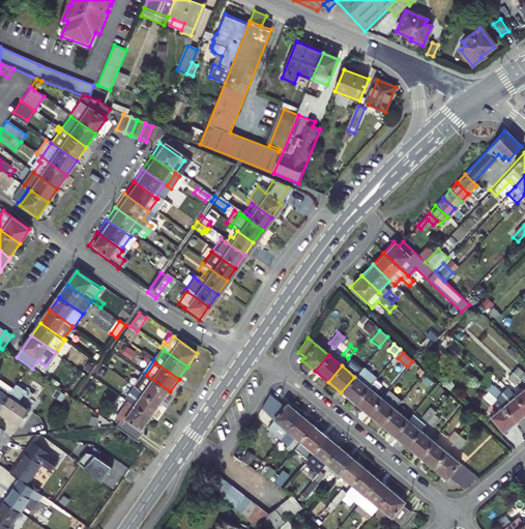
[(512,372),(519,379),(524,374),(517,366),(512,372)]
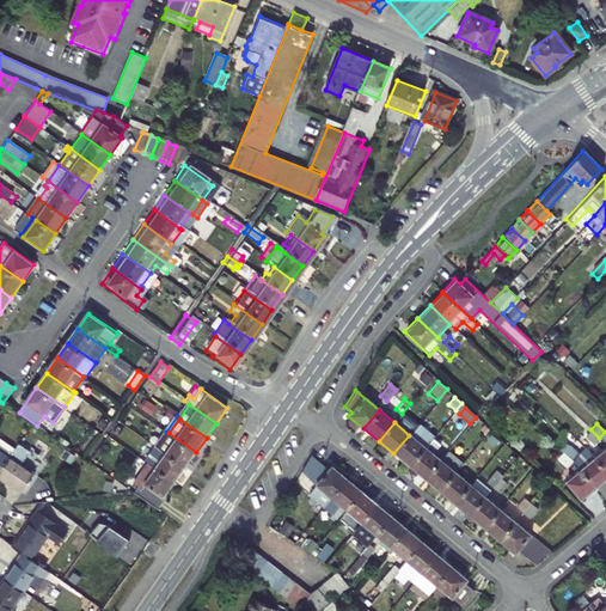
[(409,435),(393,453),(409,466),(429,441),(432,439),(416,426),(409,435)]
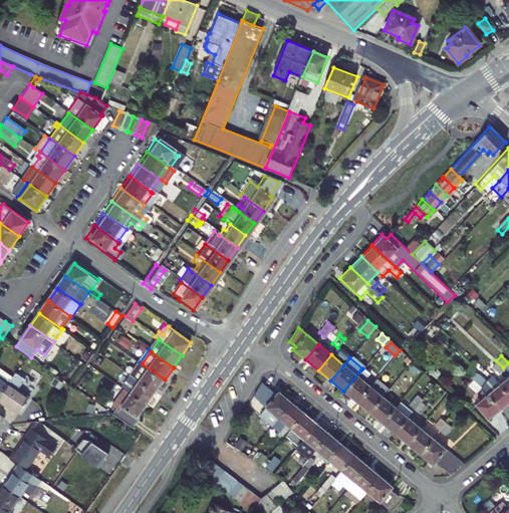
[(503,367),(496,360),(491,365),(498,372),(503,367)]
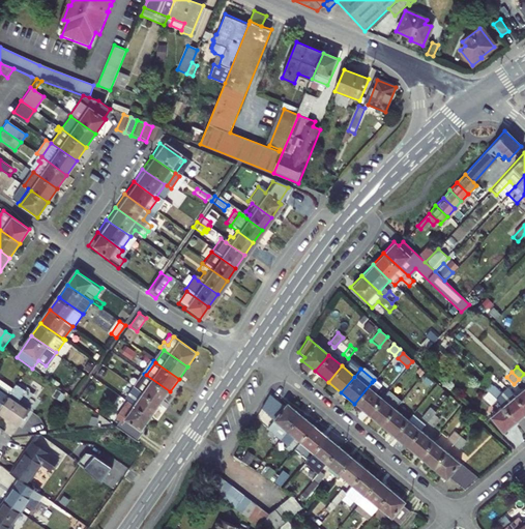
[(170,391),(146,375),(137,388),(161,405),(170,391)]
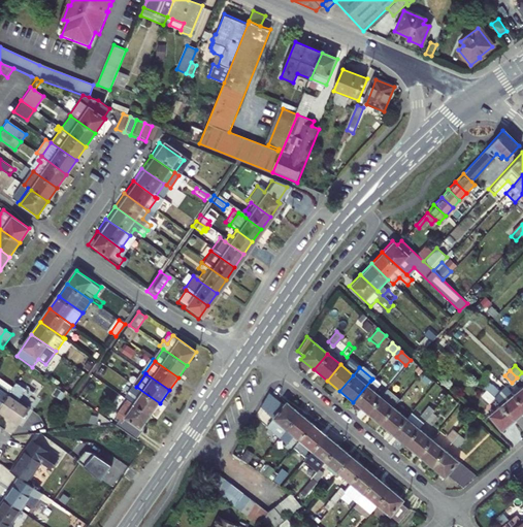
[(370,381),(353,402),(366,414),(380,397),(373,392),(379,387),(370,381)]
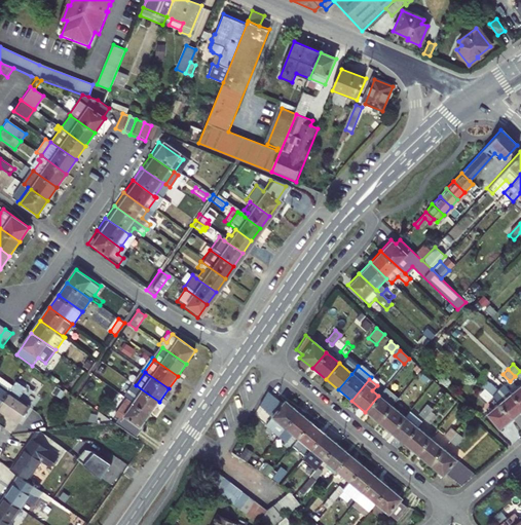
[(491,397),(497,404),(510,418),(520,408),(520,406),(510,394),(503,385),(496,390),(488,382),(482,388),(491,397)]
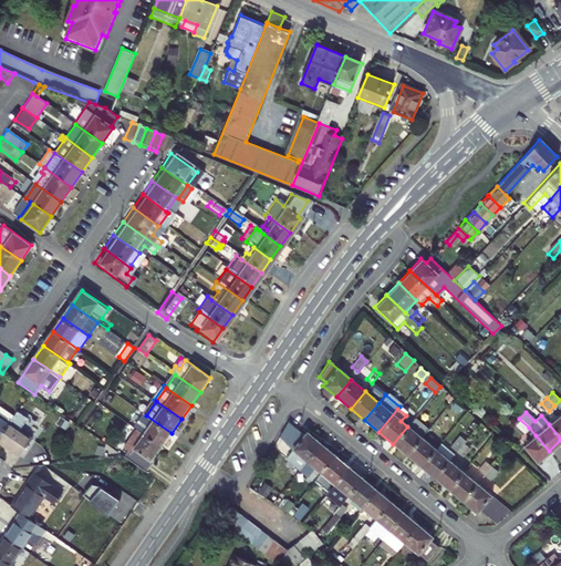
[(560,413),(549,424),(560,438),(560,413)]
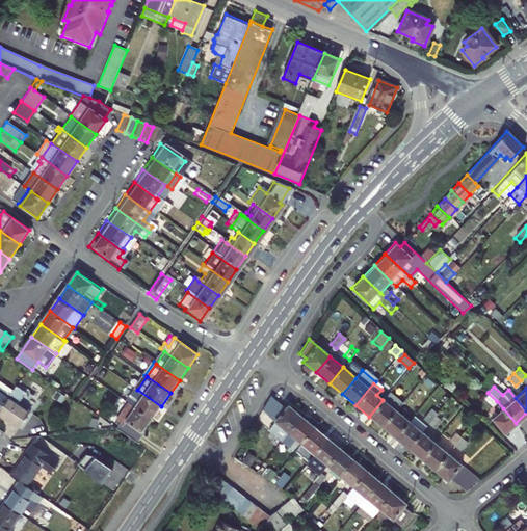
[(8,399),(0,409),(0,416),(19,429),(29,415),(17,405),(24,395),(16,389),(8,399)]
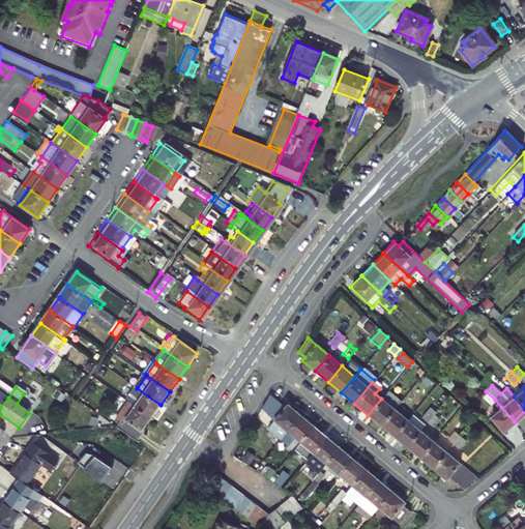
[(129,403),(151,418),(161,405),(137,388),(127,401),(129,403)]
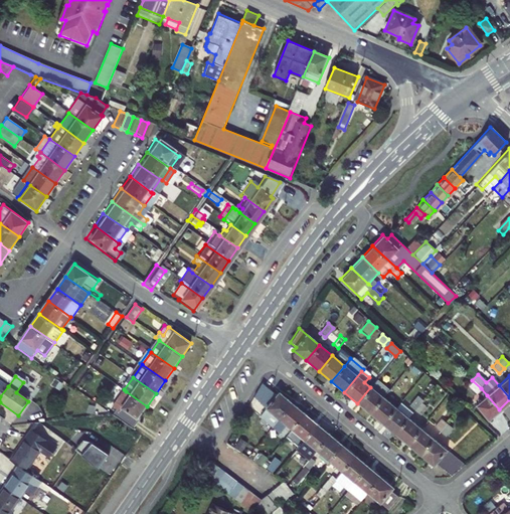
[(0,396),(8,386),(0,380),(0,396)]
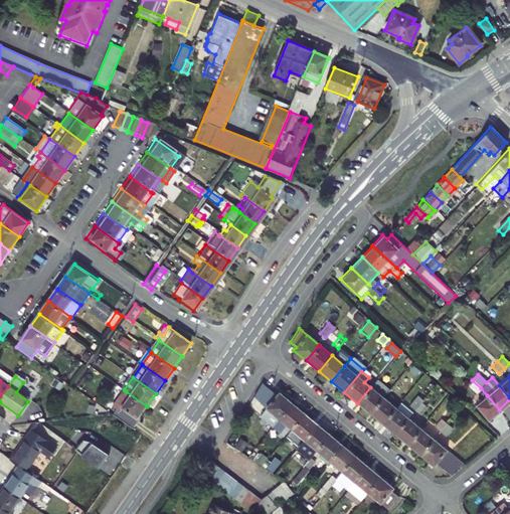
[(481,388),(472,380),(468,385),(476,393),(481,388)]
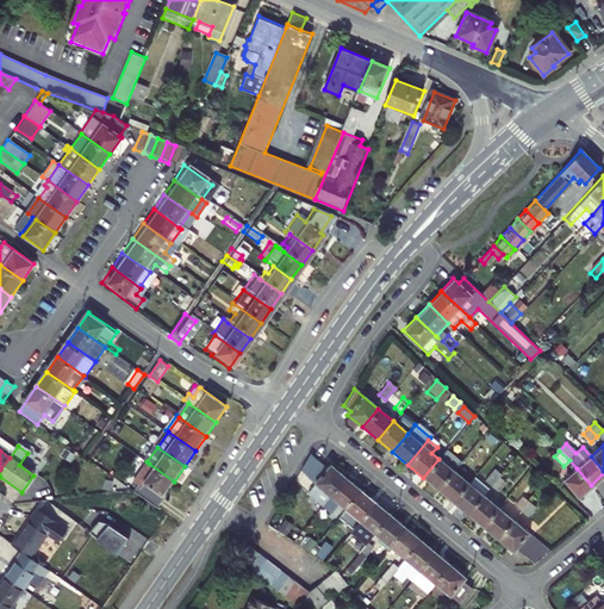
[(439,459),(423,478),(437,490),(453,471),(439,459)]
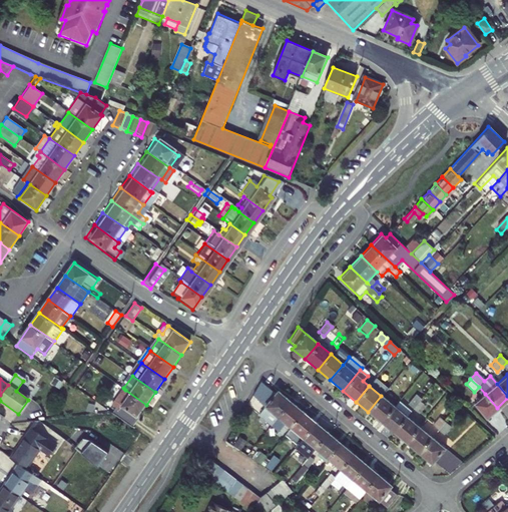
[(276,394),(269,388),(259,400),(266,406),(259,414),(272,425),(279,416),(292,401),(279,390),(276,394)]
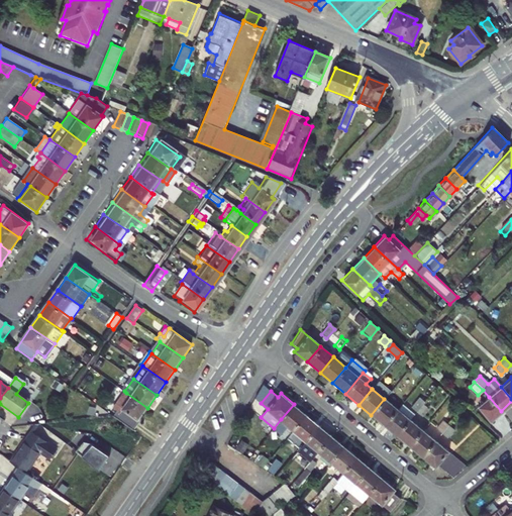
[(120,411),(115,417),(132,429),(147,408),(126,393),(115,408),(120,411)]
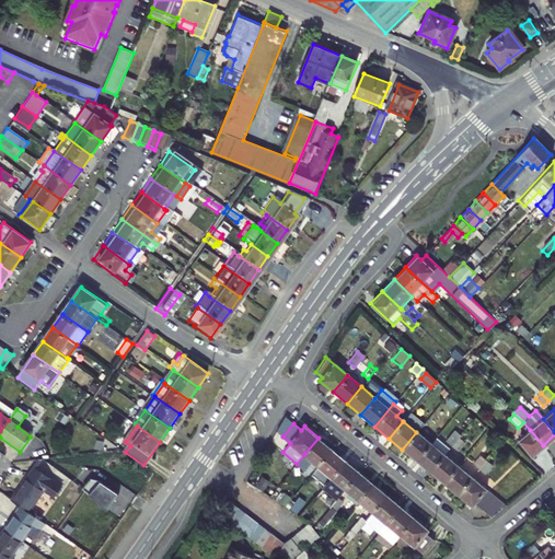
[(462,433),(455,428),(443,442),(450,447),(459,438),(462,433)]
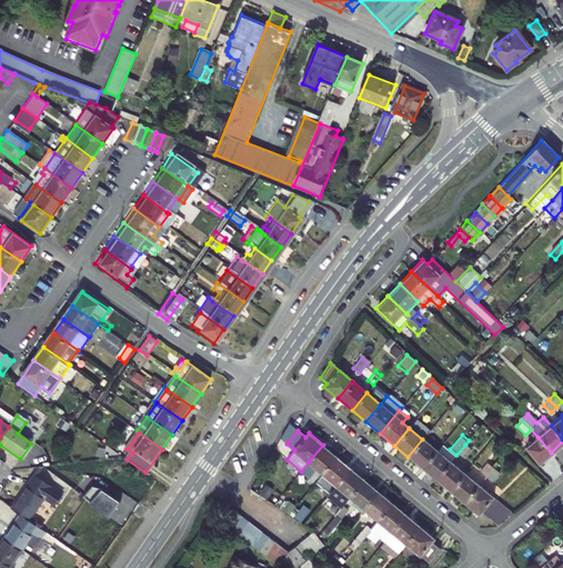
[(551,452),(538,437),(525,447),(538,462),(551,452)]
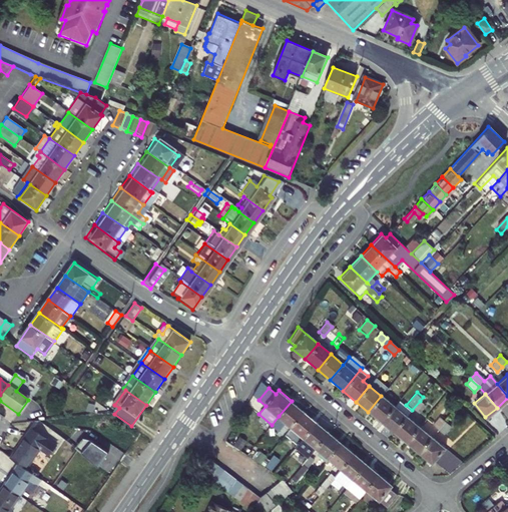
[(368,412),(381,422),(394,407),(381,396),(368,412)]
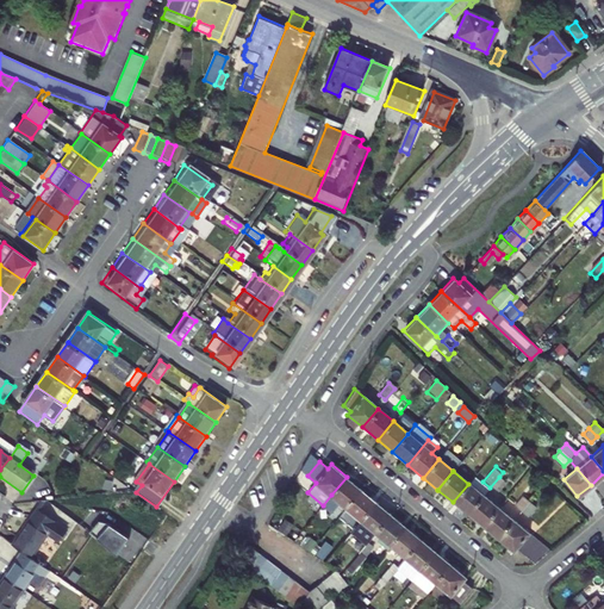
[(347,477),(331,495),(347,508),(362,490),(347,477)]
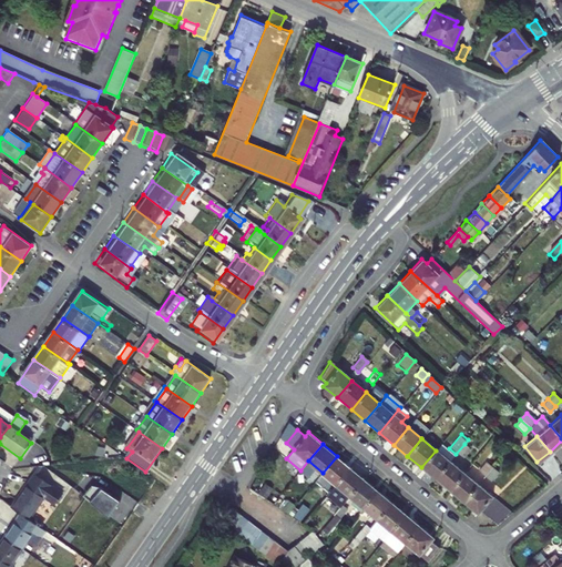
[(465,444),(456,454),(462,459),(471,449),(465,444)]
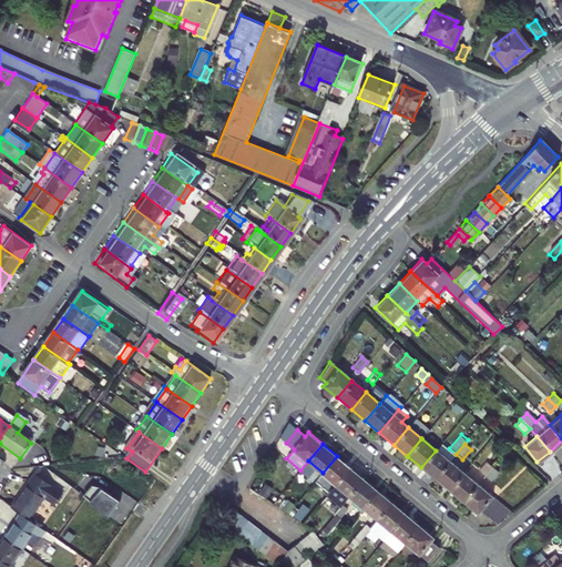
[(421,467),(435,479),(449,462),(436,451),(421,467)]
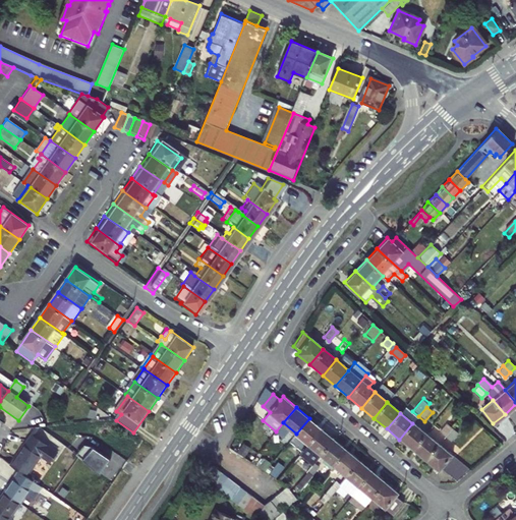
[(323,429),(309,418),(296,434),(309,445),(323,429)]
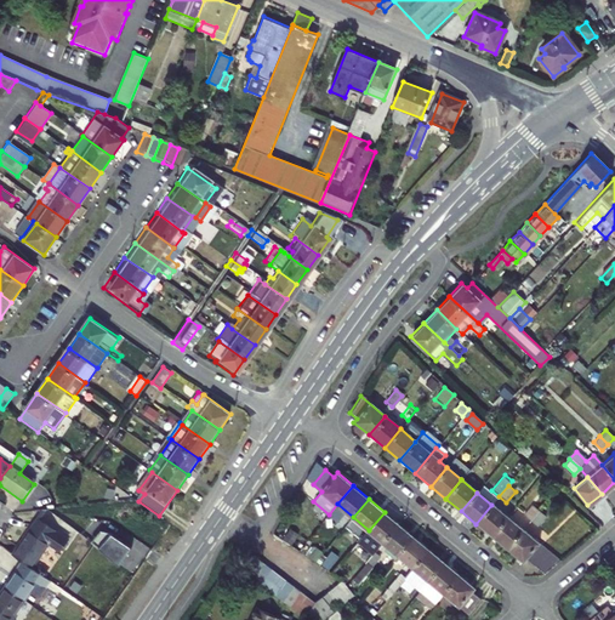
[(476,524),(490,536),(506,517),(491,505),(476,524)]
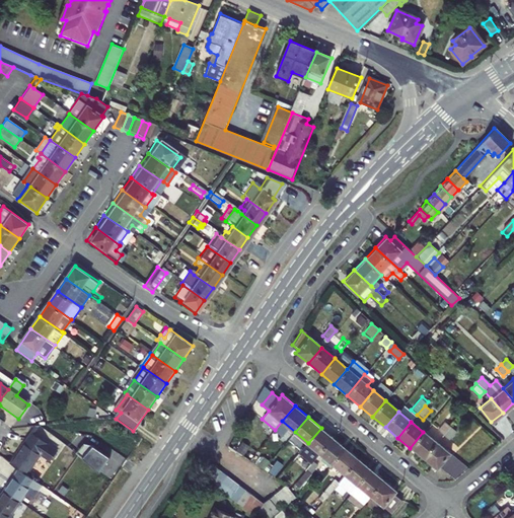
[(437,431),(442,435),(449,427),(443,423),(437,431)]
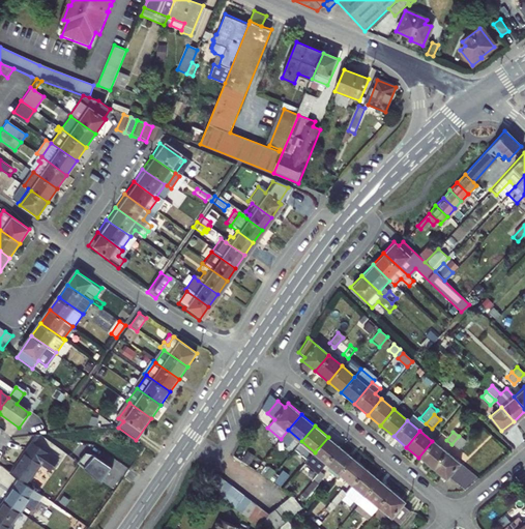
[(464,441),(459,436),(451,444),(457,448),(464,441)]
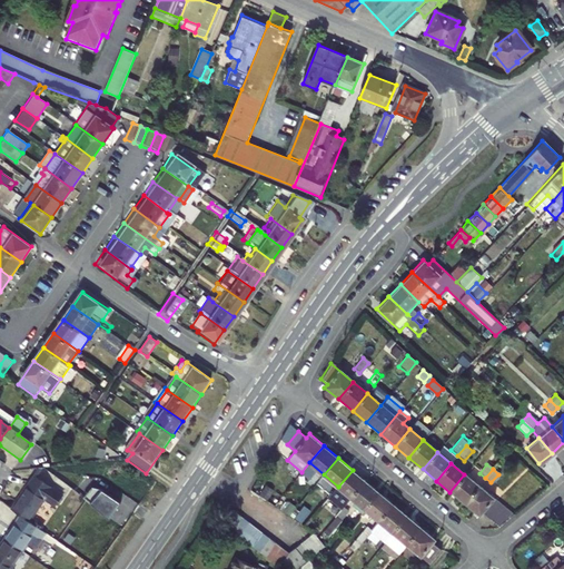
[(366,481),(353,470),(338,487),(352,499),(366,481)]
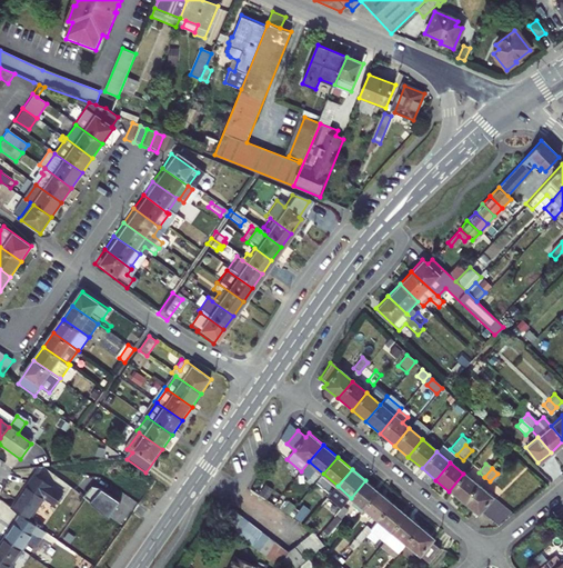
[(463,474),(449,491),(463,502),(478,486),(463,474)]
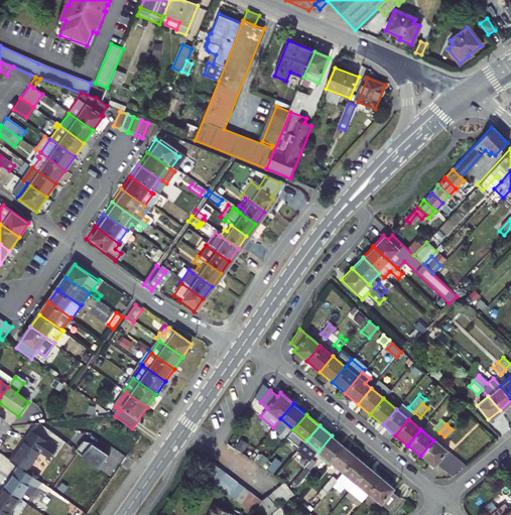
[(30,431),(10,462),(17,467),(24,472),(38,451),(49,458),(58,445),(47,437),(45,441),(30,431)]
